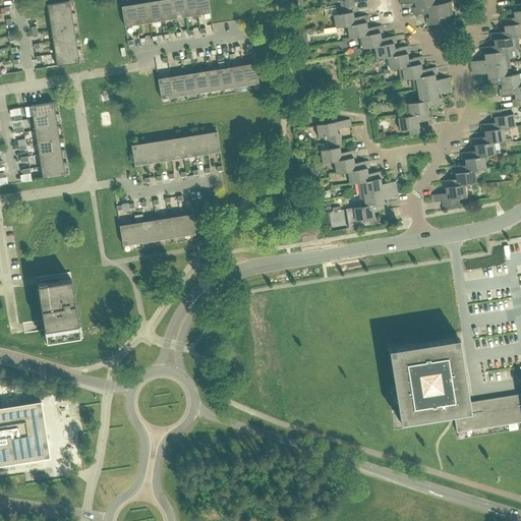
[(146,2),(149,22),(161,20),(158,0),(146,2)]
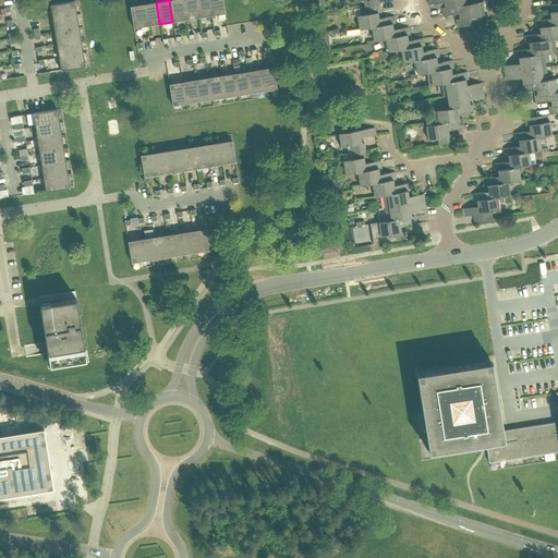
[(170,0),(169,0),(172,22),(185,20),(182,0),(170,0)]
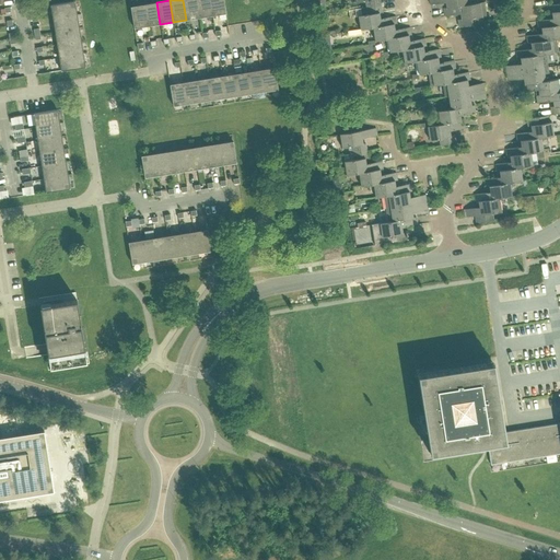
[(183,0),(186,20),(199,18),(196,0),(183,0)]
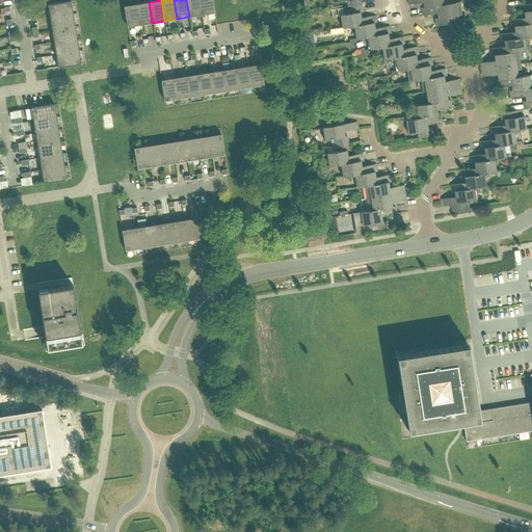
[(186,0),(189,17),(202,15),(198,0),(186,0)]
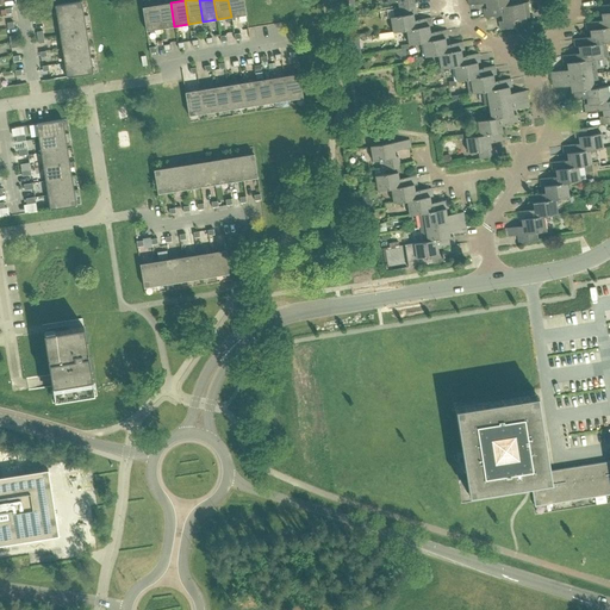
[(228,0),(231,17),(246,14),(243,0),(228,0)]
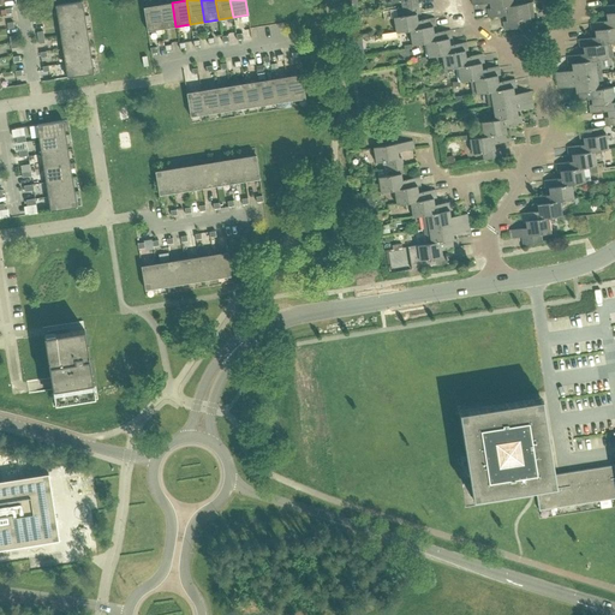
[(345,0),(347,11),(357,10),(354,0),(345,0)]
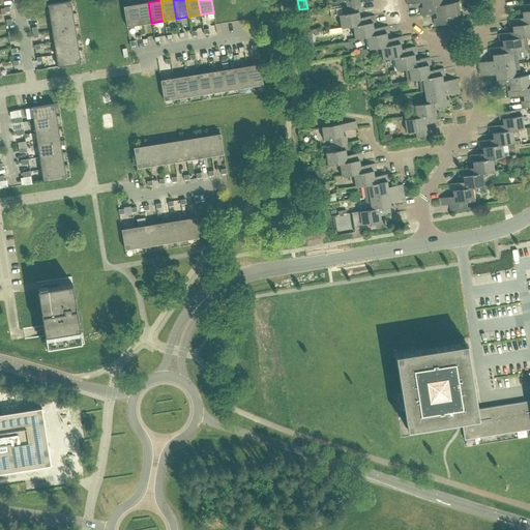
[(431,6),(442,4),(441,0),(406,0),(407,4),(418,2),(418,1),(421,1),(422,7),(419,7),(420,15),(433,13),(432,11),(431,6)]
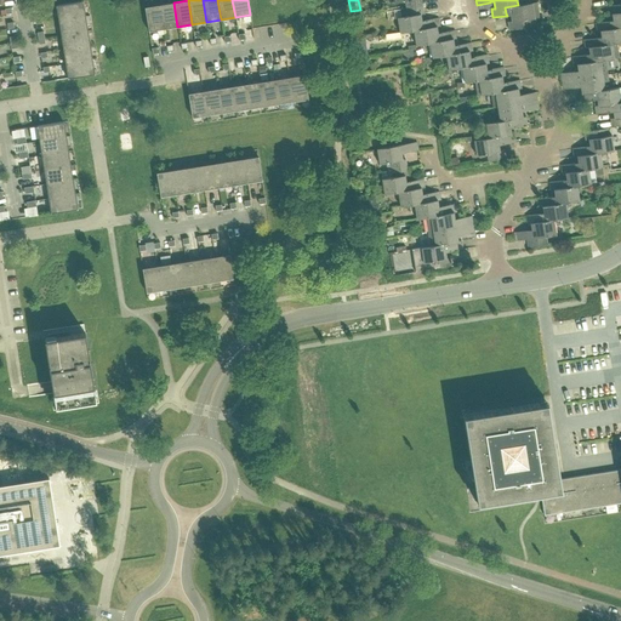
[(80,1),(56,6),(58,21),(85,16),(83,1),(80,1)]
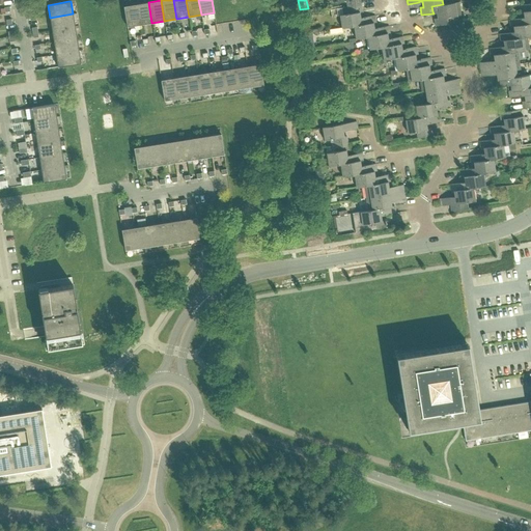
[(454,2),(443,4),(431,6),(432,11),(436,11),(437,18),(434,19),(436,26),(457,22),(456,16),(460,15),(458,1),(454,2)]
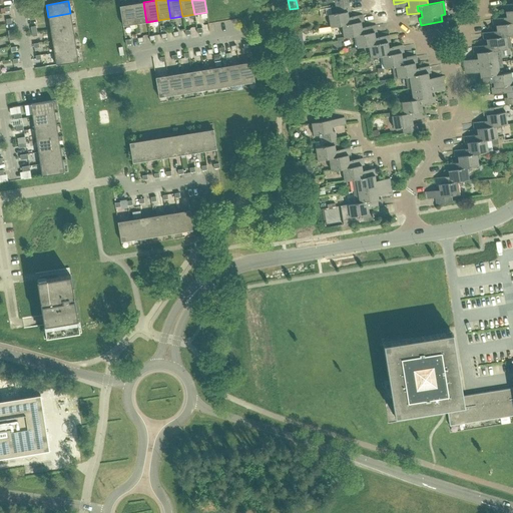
[(131,4),(135,24),(146,22),(143,2),(131,4)]
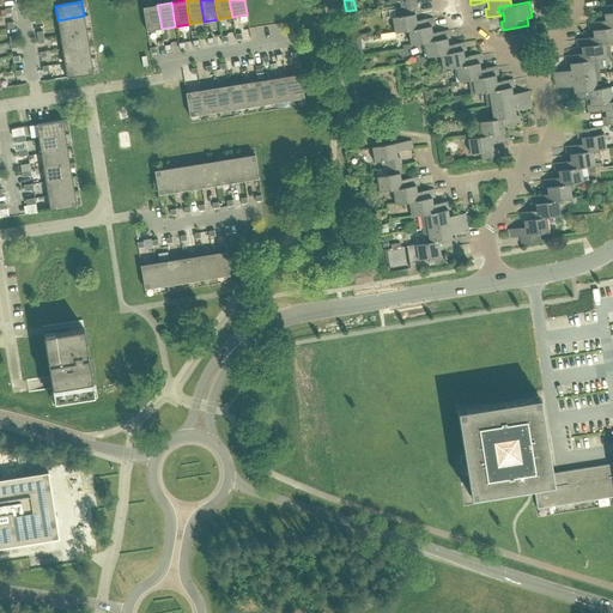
[(612,11),(612,5),(612,4),(599,6),(600,14),(604,13),(605,22),(601,22),(602,29),(612,26),(612,11)]
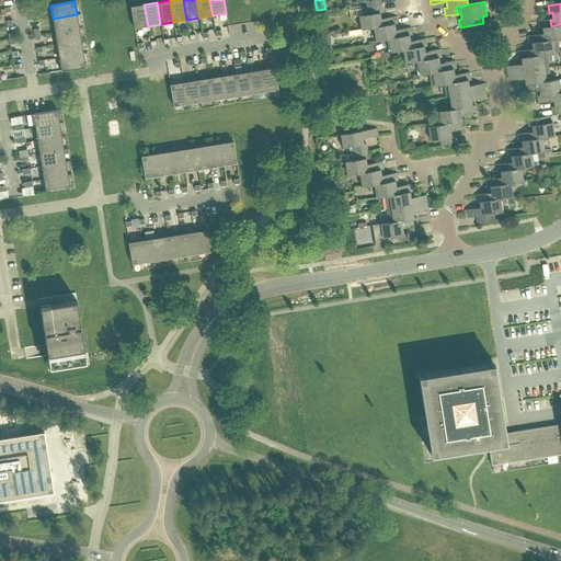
[(148,26),(144,4),(130,7),(134,29),(148,26)]
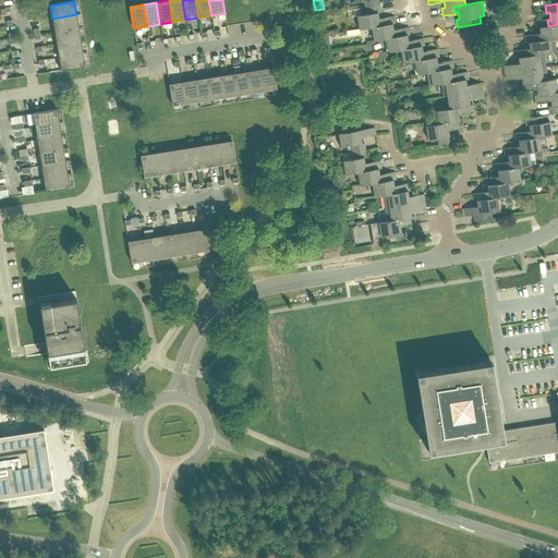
[(355,9),(359,29),(371,27),(383,25),(381,20),(377,20),(376,13),(380,12),(379,5),(365,8),(355,9)]
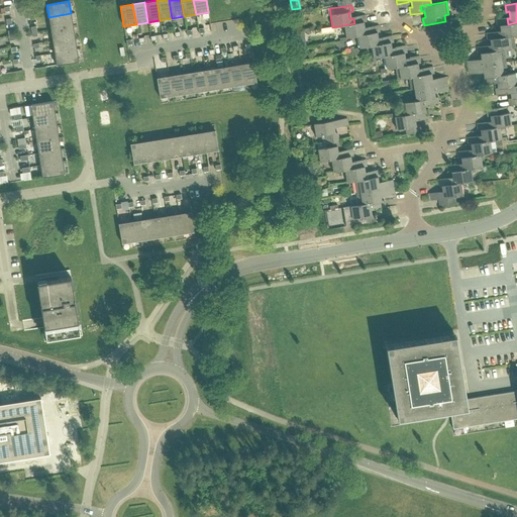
[(71,13),(48,17),(50,29),(73,25),(71,13)]
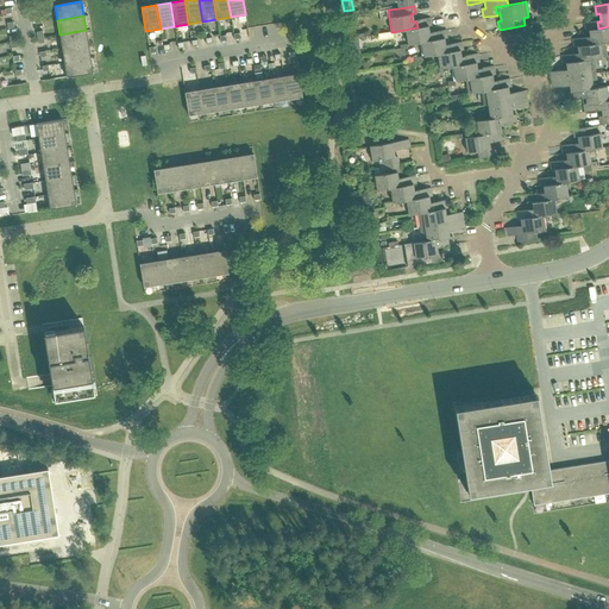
[(344,18),(346,37),(356,36),(353,17),(344,18)]
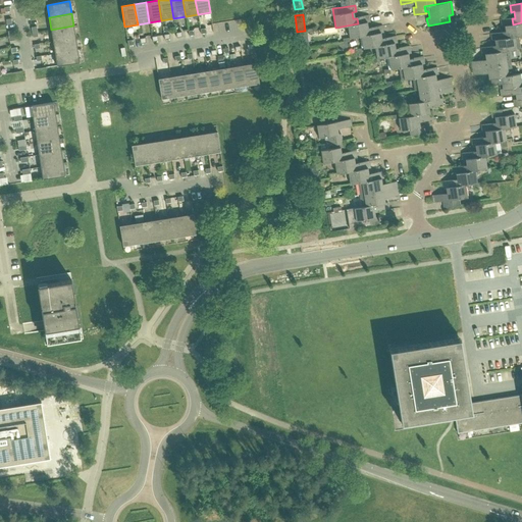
[(371,35),(370,29),(367,29),(366,22),(369,22),(368,15),(357,16),(357,18),(358,23),(347,25),(349,38),(359,37),(371,35)]
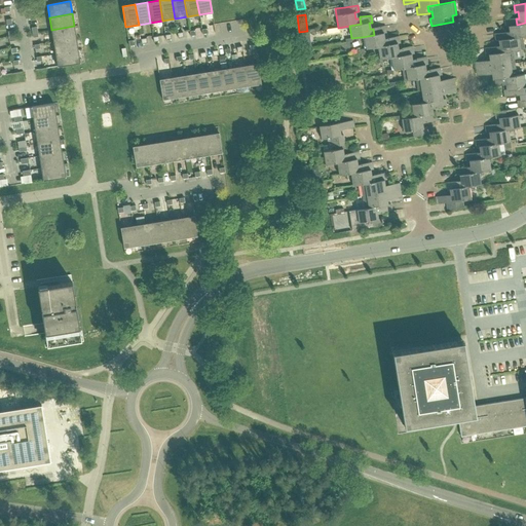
[(525,23),(517,25),(516,19),(515,17),(503,20),(504,26),(508,26),(509,33),(505,33),(506,39),(522,36),(525,35),(525,23)]
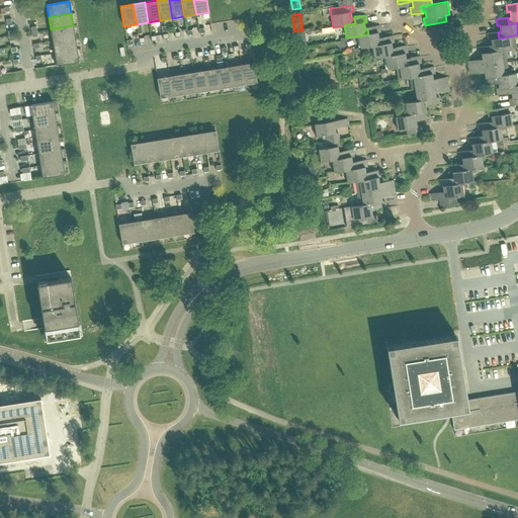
[(73,25),(51,29),(53,41),(75,37),(73,25)]
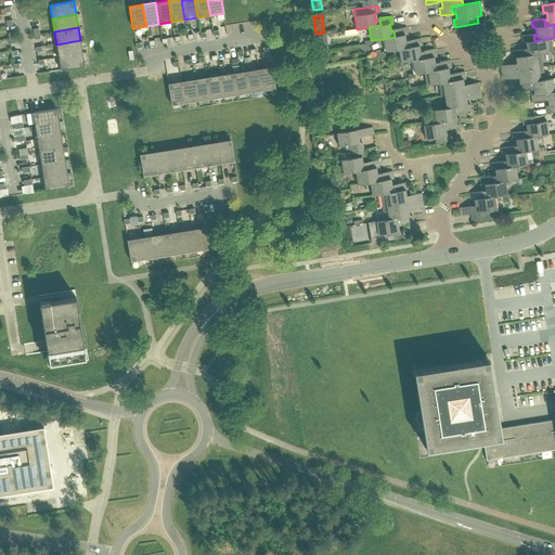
[(395,37),(382,39),(384,51),(385,51),(386,51),(398,49),(409,48),(408,41),(404,42),(403,35),(407,35),(405,27),(394,29),(394,30),(395,37)]
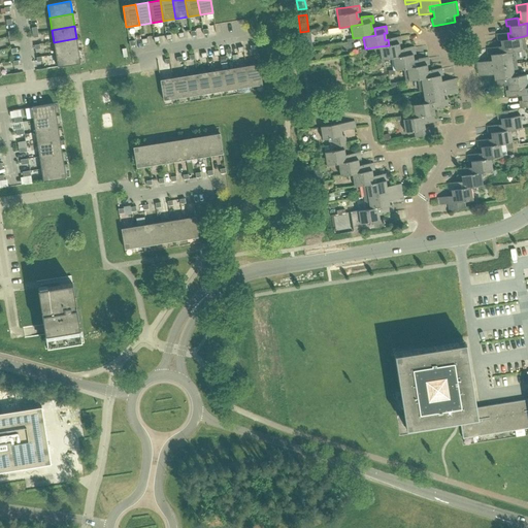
[(508,39),(507,33),(507,32),(496,33),(497,40),(500,40),(501,46),(498,47),(498,53),(515,51),(526,48),(524,36),(508,39)]
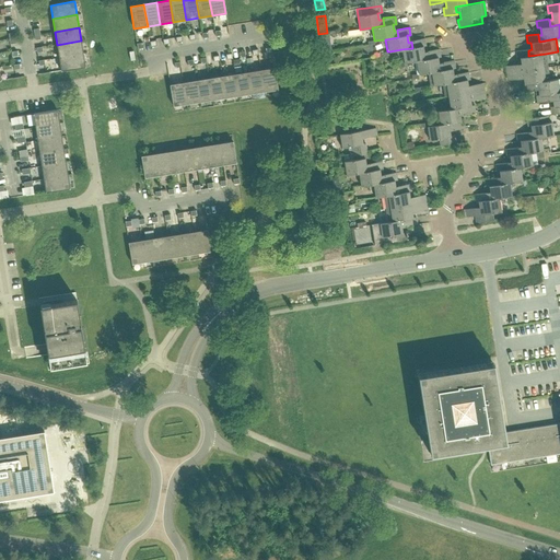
[(428,59),(427,53),(422,54),(421,46),(426,46),(424,38),(411,41),(411,42),(412,48),(401,49),(404,63),(428,59)]
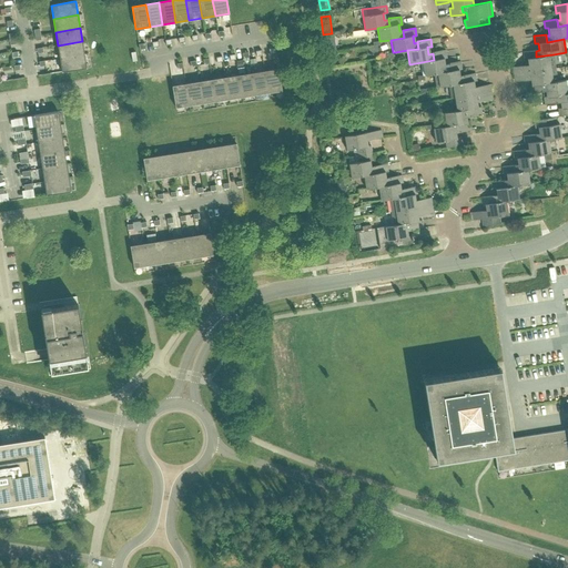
[(82,41),(58,46),(60,58),(84,54),(82,41)]
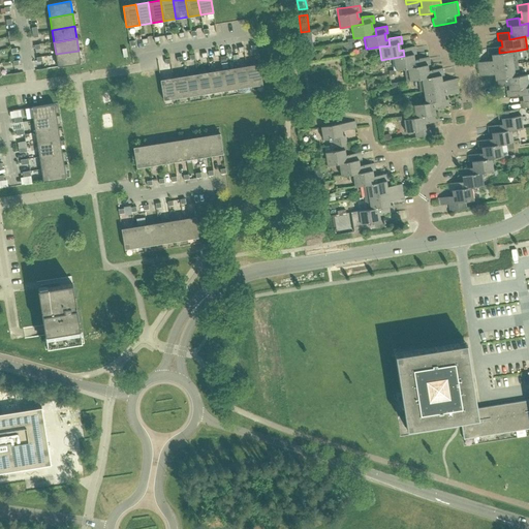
[(404,56),(392,58),(394,70),(395,69),(395,70),(404,68),(407,68),(417,66),(416,61),(413,61),(412,55),(415,54),(414,47),(403,49),(403,50),(404,56)]
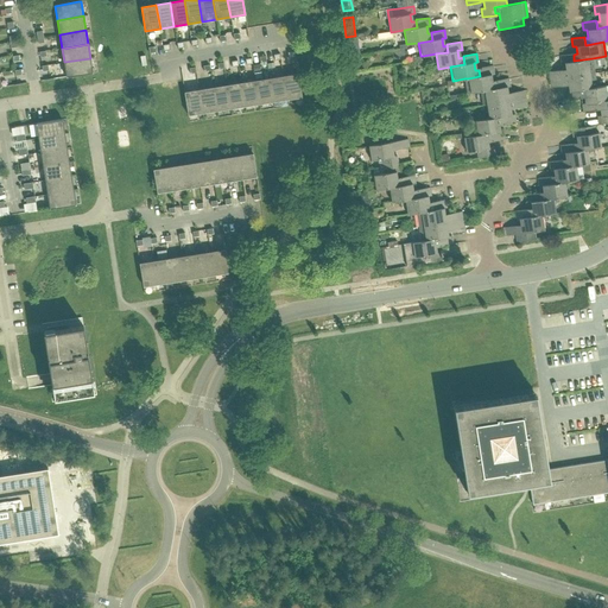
[(574,61),(574,55),(572,54),(559,55),(561,63),(564,63),(565,70),(562,71),(562,70),(549,71),(550,80),(589,74),(595,73),(593,58),(574,61)]
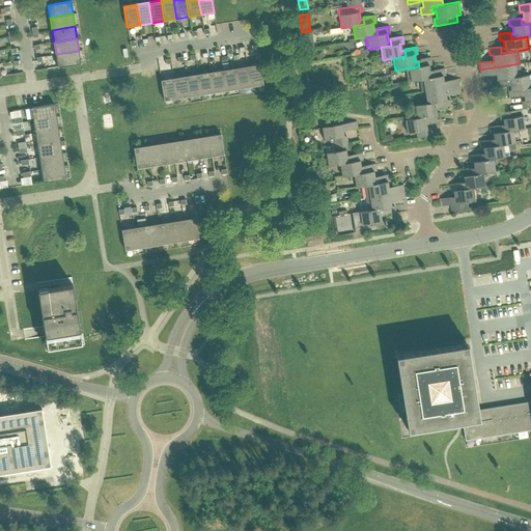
[(79,51),(56,54),(58,66),(58,67),(79,64),(81,63),(79,51)]
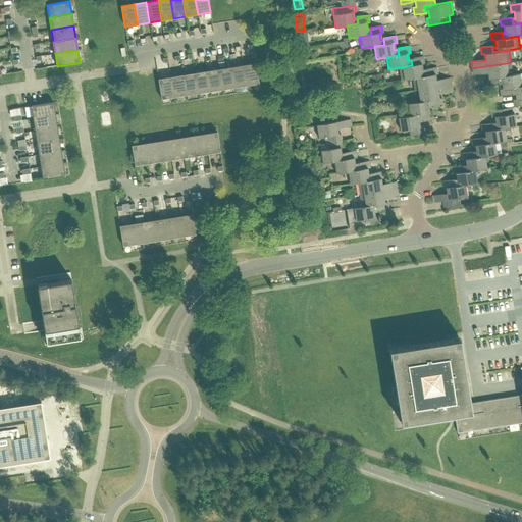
[(402,67),(399,67),(401,80),(404,79),(404,80),(413,77),(415,77),(426,75),(425,70),(421,71),(420,64),(424,63),(423,56),(411,58),(411,60),(412,65),(402,67)]
